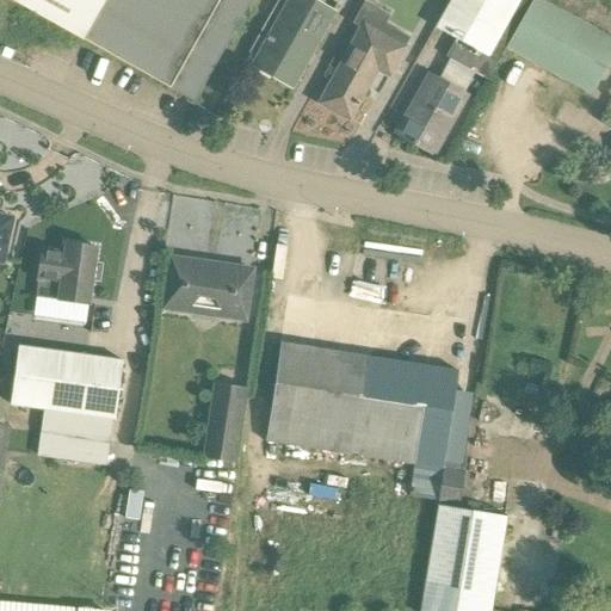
[(8,0),(195,103),(252,0),(8,0)]
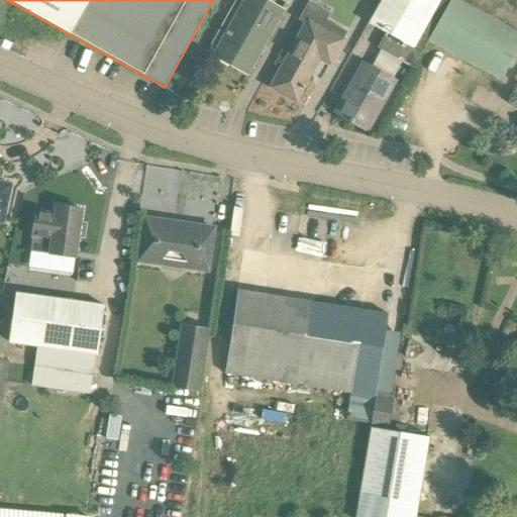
[(235,68),(246,74),(282,10),(263,0),(248,0),(230,33),(227,31),(225,34),(226,34),(215,56),(235,68)]
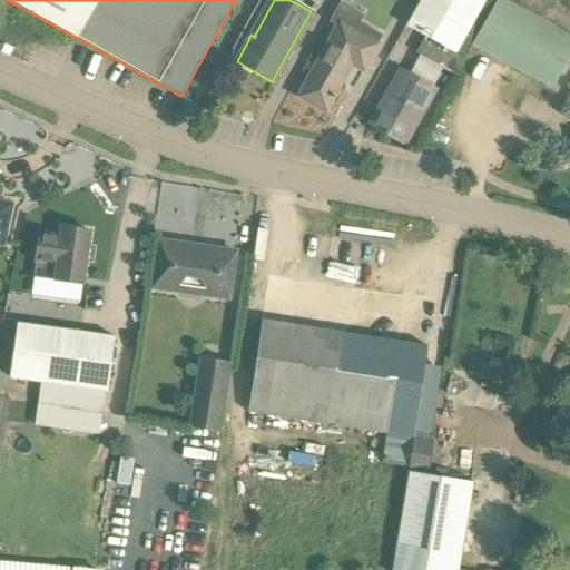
[(454,76),(473,43),(497,0),(420,0),(406,26),(426,37),(416,55),(454,76)]
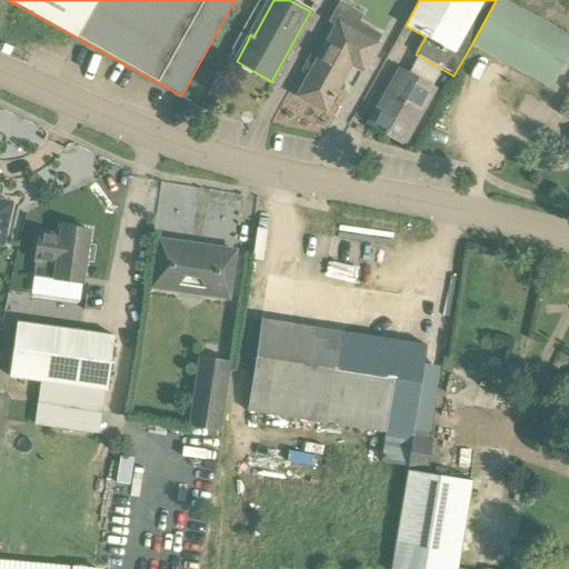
[(568,37),(501,0),(496,0),(472,43),(549,87),(568,51),(568,37)]
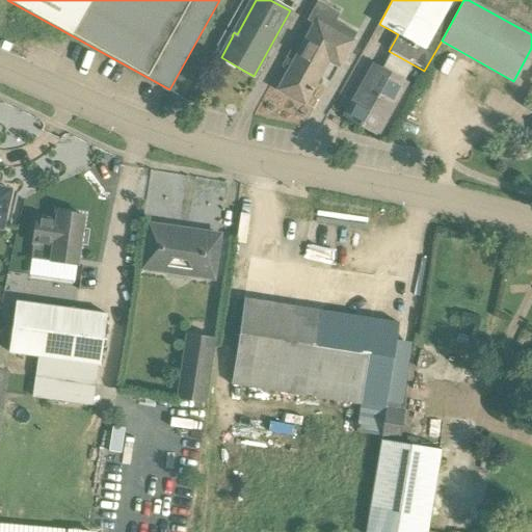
[(307,21),(314,25),(278,90),(304,104),(322,71),(319,69),(325,59),(339,67),(357,32),(337,21),(340,16),(317,2),(307,21)]
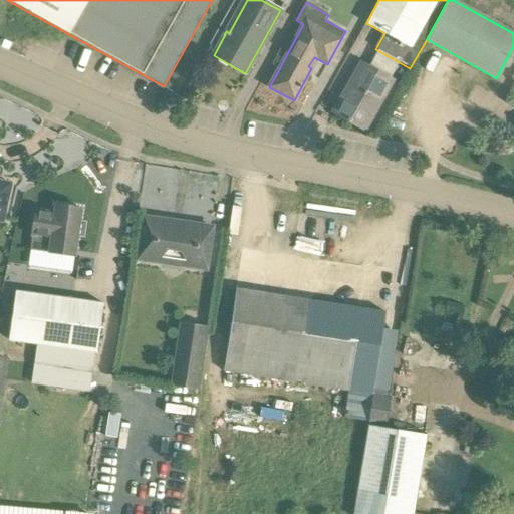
[(334,113),(364,131),(392,80),(361,63),(334,113)]
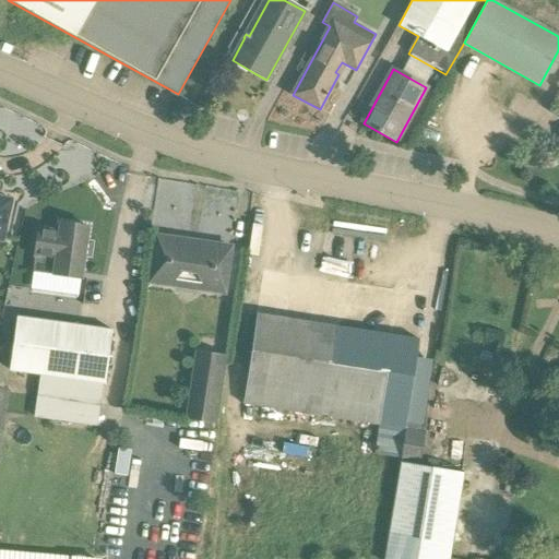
[(0,240),(2,241),(11,200),(0,198),(0,240)]
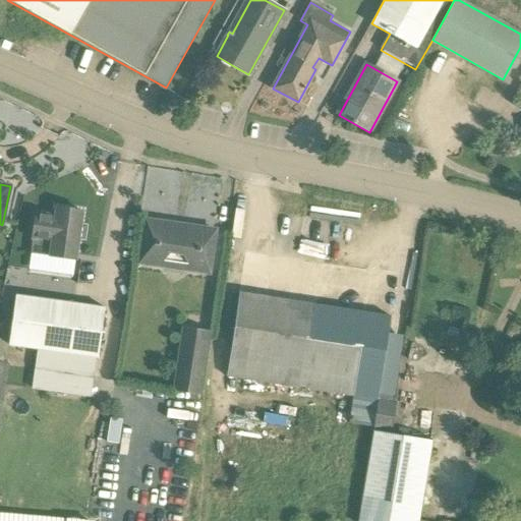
[(36,214),(30,254),(75,261),(78,239),(81,237),(83,235),(84,232),(82,228),(79,226),(81,212),(56,209),(55,217),(36,214)]
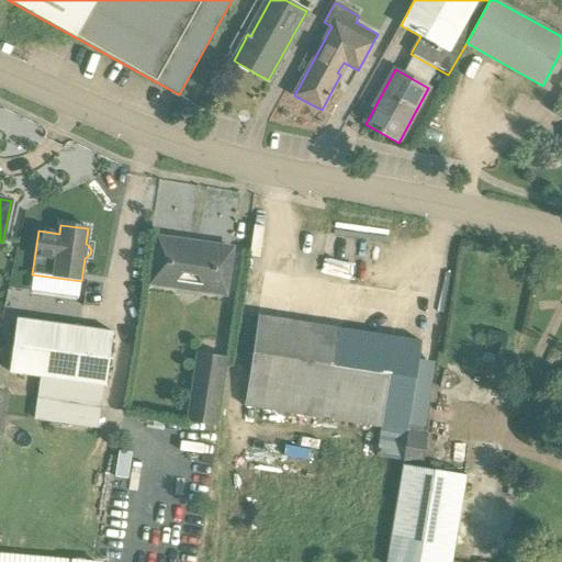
[(152,283),(175,287),(176,278),(203,282),(202,291),(225,294),(232,249),(201,245),(200,248),(184,246),(186,243),(158,239),(152,283)]
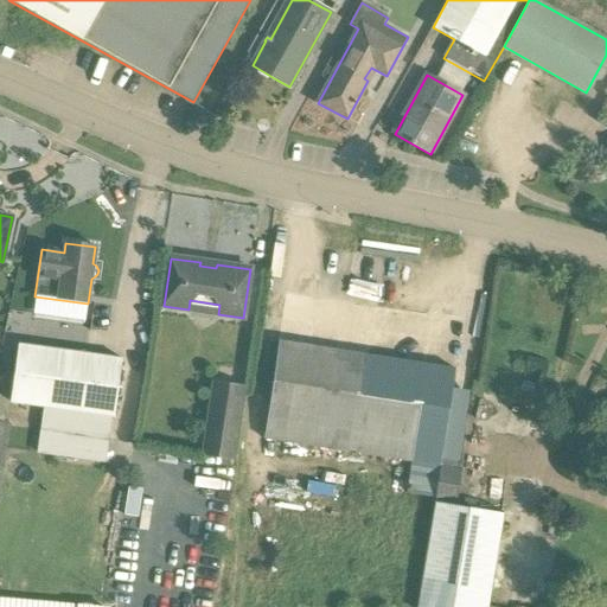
[(433,503),(457,506),(461,468),(440,465),(455,369),(279,342),(279,343),(264,439),(411,462),(407,493),(434,498),(433,503)]
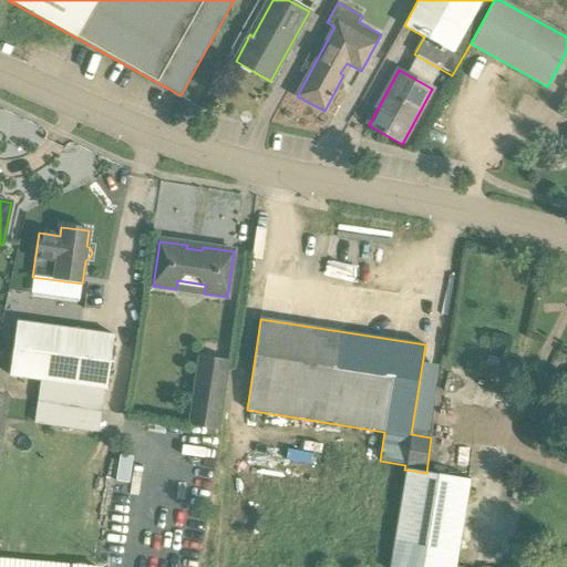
[(113,337),(18,323),(10,375),(106,389),(113,337)]
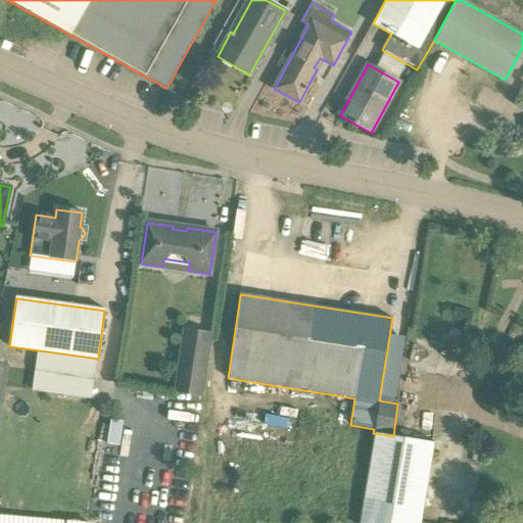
[(210,336),(185,333),(176,393),(201,397),(210,336)]
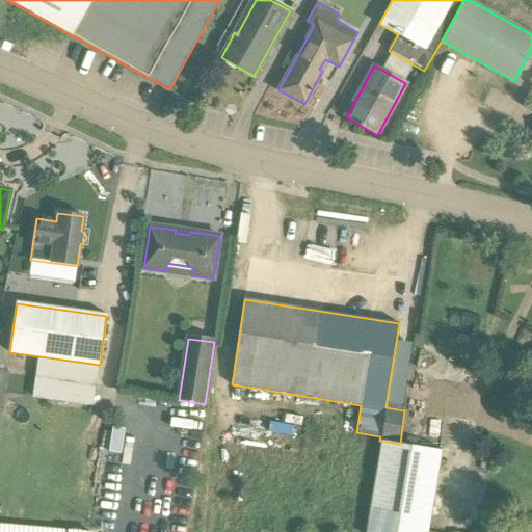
[(379,441),(365,531),(427,531),(441,449),(400,444),(379,441)]
